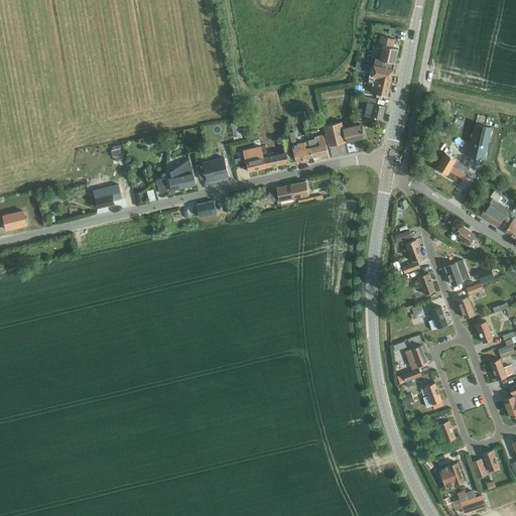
[(374,59),(373,66),(393,70),(397,48),(392,47),(393,39),(380,36),(376,53),(380,54),(379,60),(374,59)]
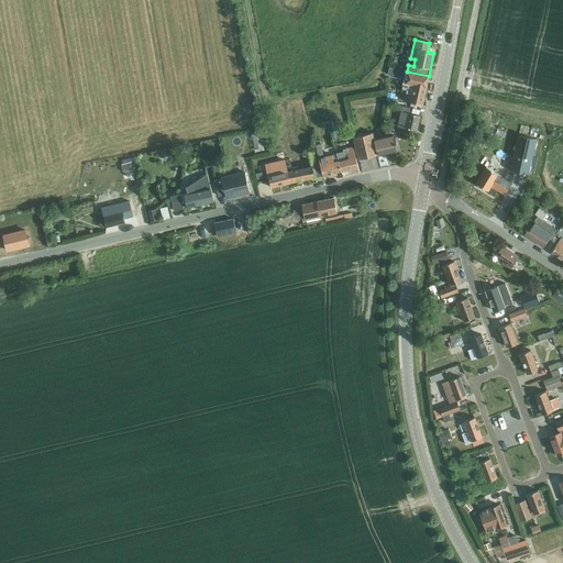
[(429,76),(407,72),(405,83),(412,85),(410,95),(404,94),(401,100),(422,105),(429,76)]
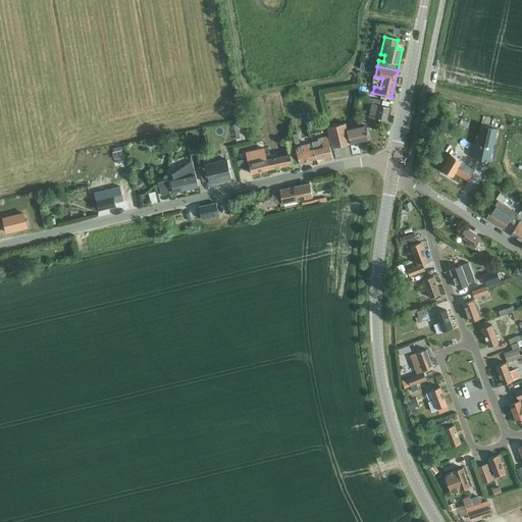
[(357,95),(364,96),(365,88),(359,87),(357,95)]
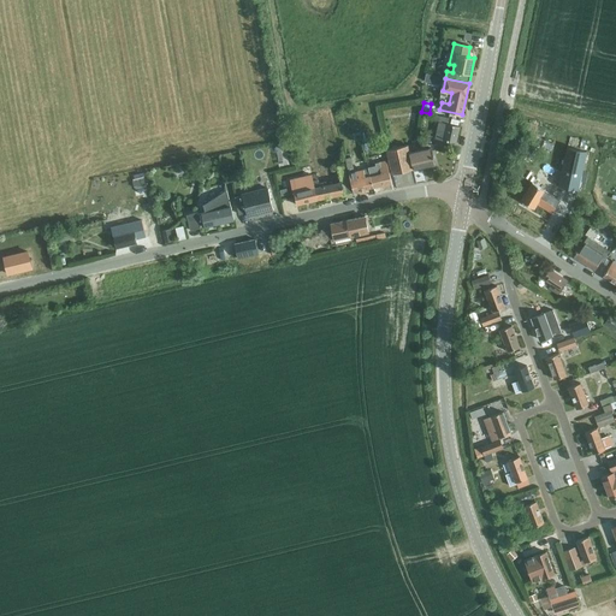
[(434,114),(433,120),(438,122),(434,138),(455,143),(458,126),(446,124),(448,118),(434,114)]
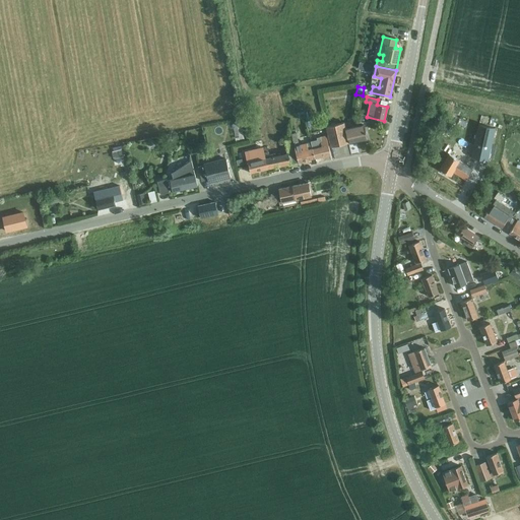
[(343,123),(326,127),(330,147),(346,143),(367,139),(364,125),(345,129),(343,123)]
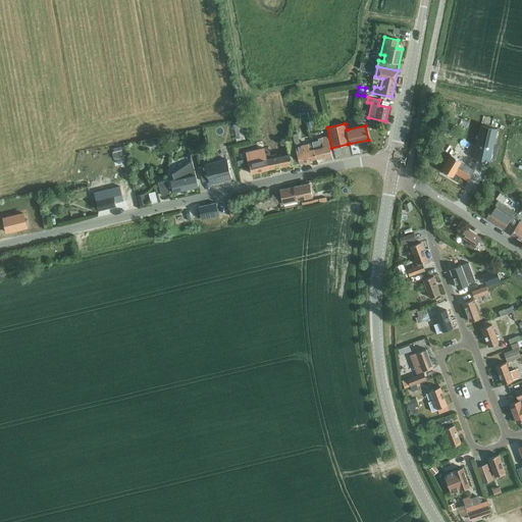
[(472,158),(488,162),(497,129),(480,125),(472,158)]
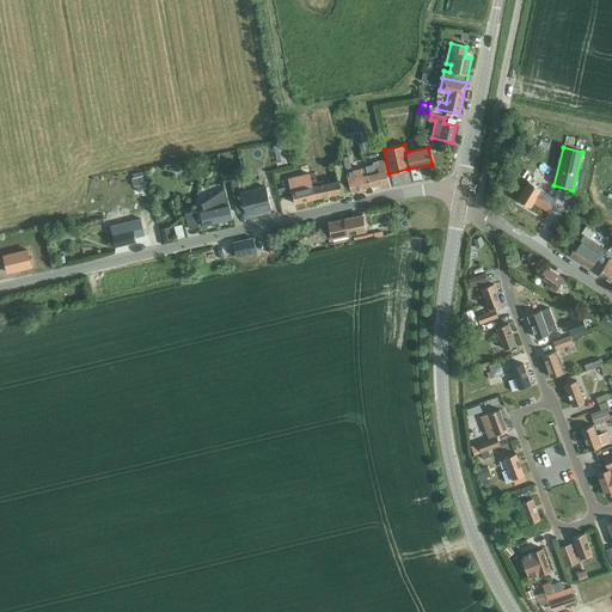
[(348,158),(342,158),(343,164),(347,177),(349,190),(369,187),(365,167),(350,170),(348,158)]
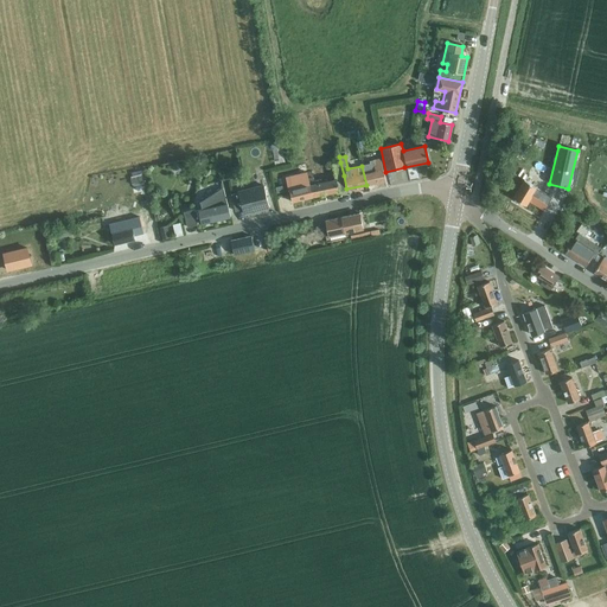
[(370,164),(362,165),(362,166),(366,185),(385,180),(381,159),(370,161),(370,164)]
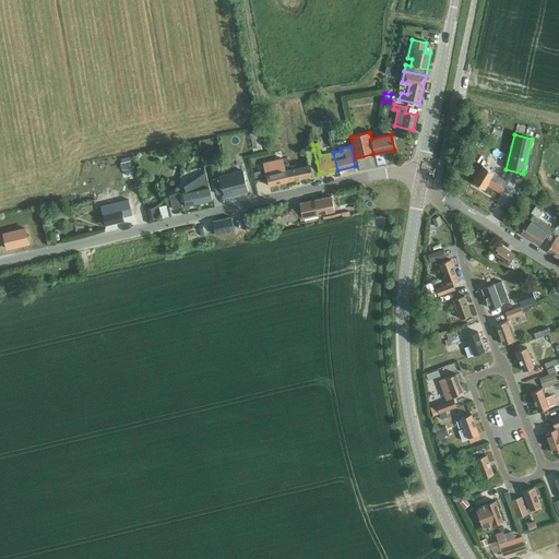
[(287,158),(283,159),(284,163),(283,164),(285,171),(287,181),(311,176),(319,174),(317,162),(313,150),(306,152),(309,164),(309,165),(295,168),(295,166),(288,167),(287,158)]
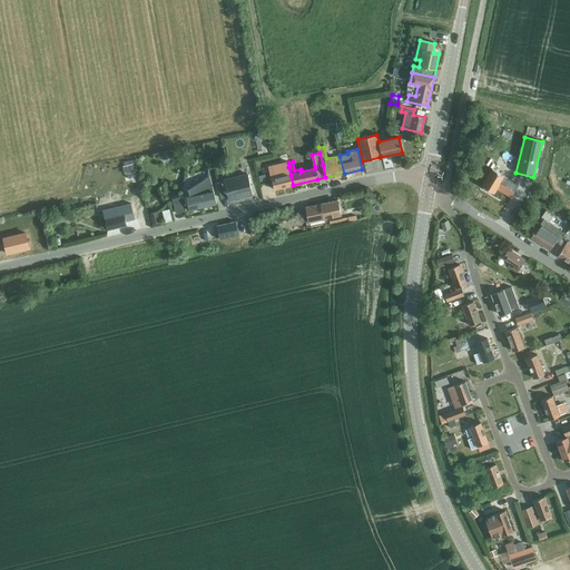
[(497,188),(510,197),(518,186),(503,177),(504,176),(492,168),(481,185),(494,194),(497,188)]
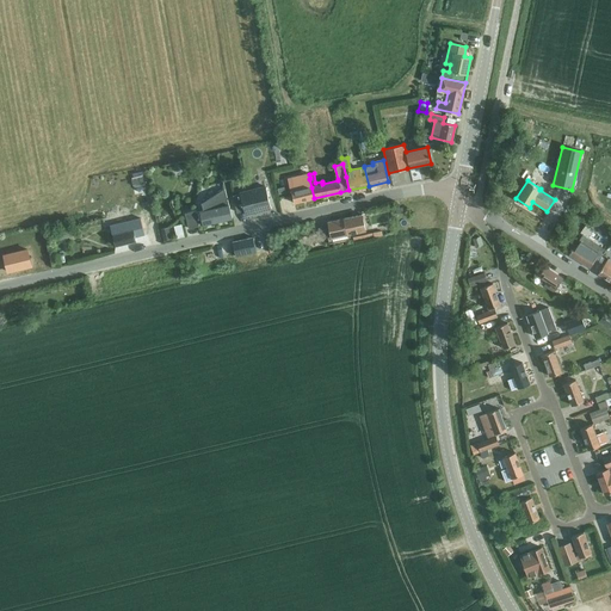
[(196,210),(185,214),(189,228),(199,226),(198,223),(202,222),(203,224),(232,218),(223,181),(224,189),(221,191),(220,190),(203,199),(204,201),(202,203),(203,210),(196,213),(196,210)]
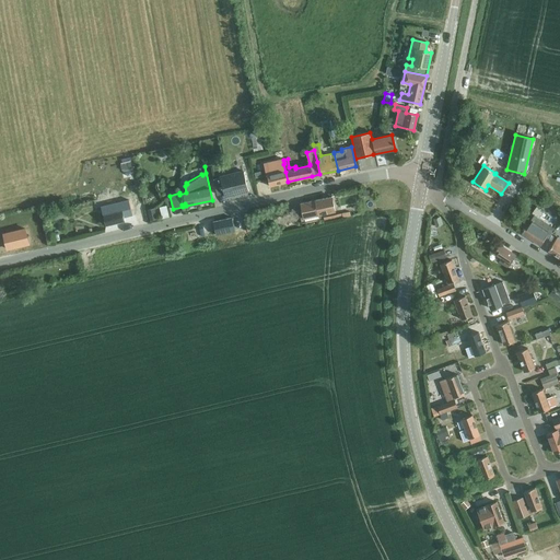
[(224,196),(247,190),(243,171),(219,176),(220,177),(213,178),(217,194),(223,193),(224,196)]
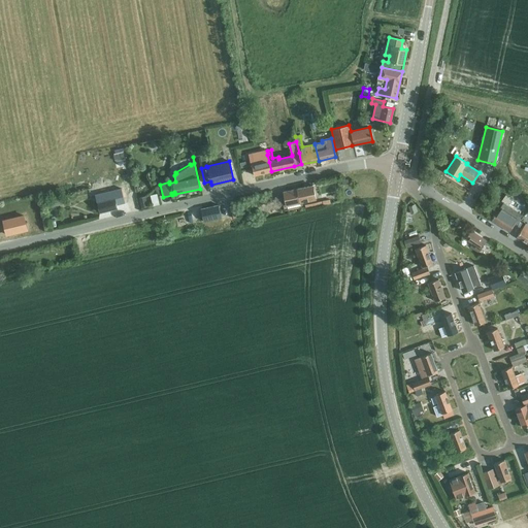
[(269,162),(253,166),(255,175),(258,175),(271,171),(269,162)]
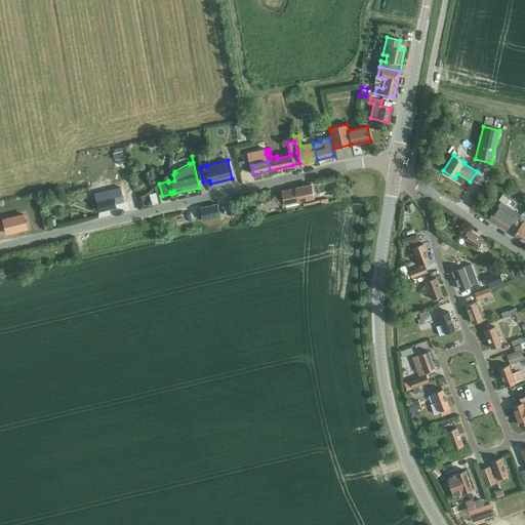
[(281,191),(283,201),(297,198),(298,201),(313,197),(310,185),(295,188),(281,191)]
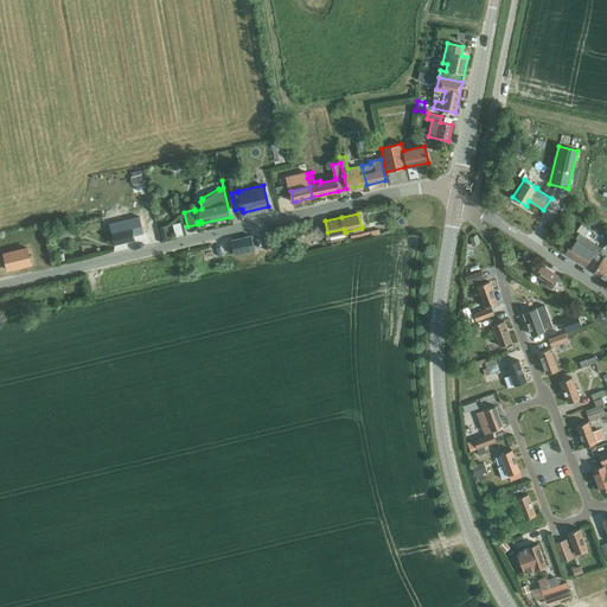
[(140,217),(110,224),(112,234),(114,244),(135,240),(134,236),(144,234),(140,217)]
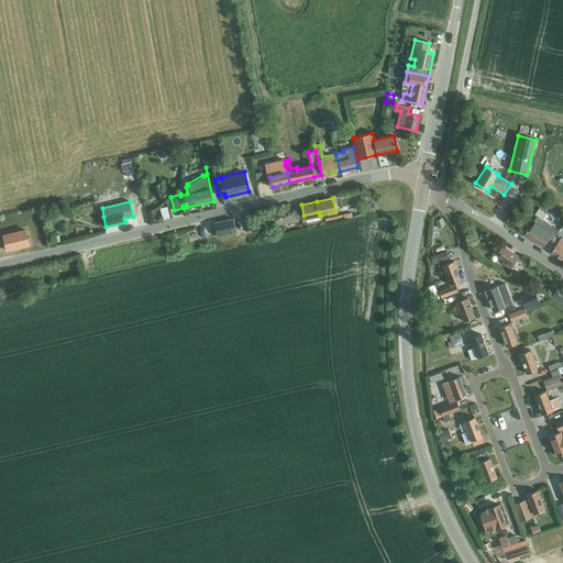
[(337,214),(324,218),(326,221),(326,222),(338,219),(352,216),(351,211),(337,214)]
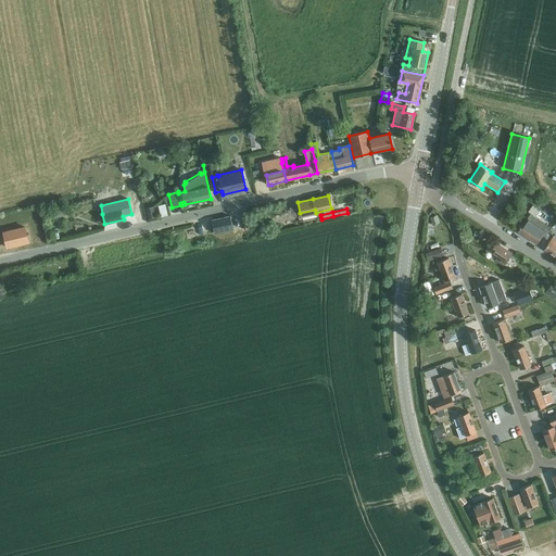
[(531,212),(527,218),(518,232),(536,244),(542,235),(544,237),(552,226),(531,212)]
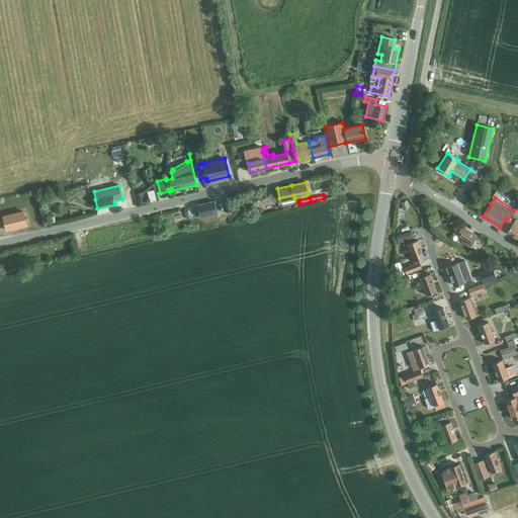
[(196,204),(199,217),(217,212),(213,201),(196,204)]
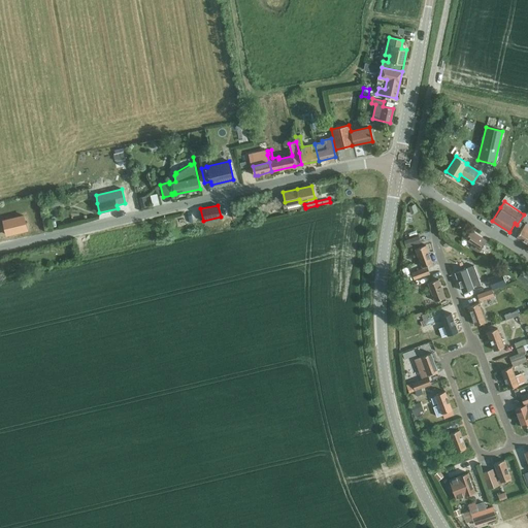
[(27,230),(24,216),(3,221),(7,235),(27,230)]
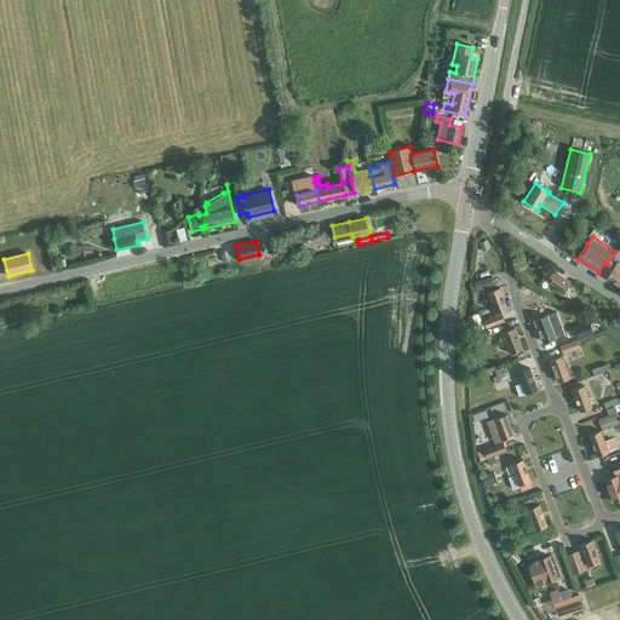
[(612,270),(607,279),(619,287),(619,264),(618,263),(612,270)]
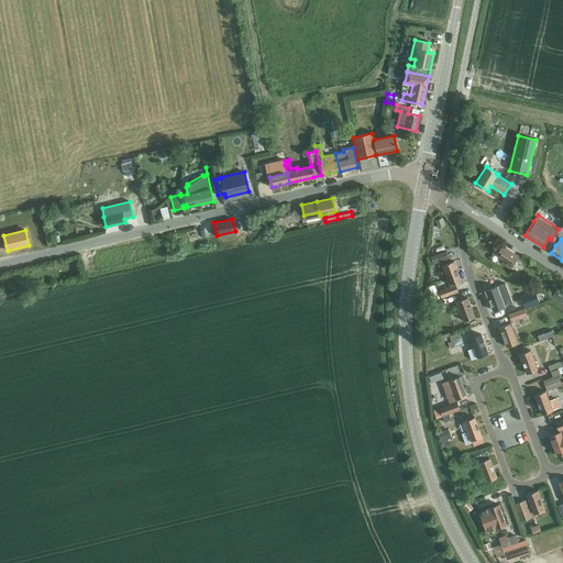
[(518,257),(503,246),(497,255),(504,260),(501,263),(510,269),(518,257)]
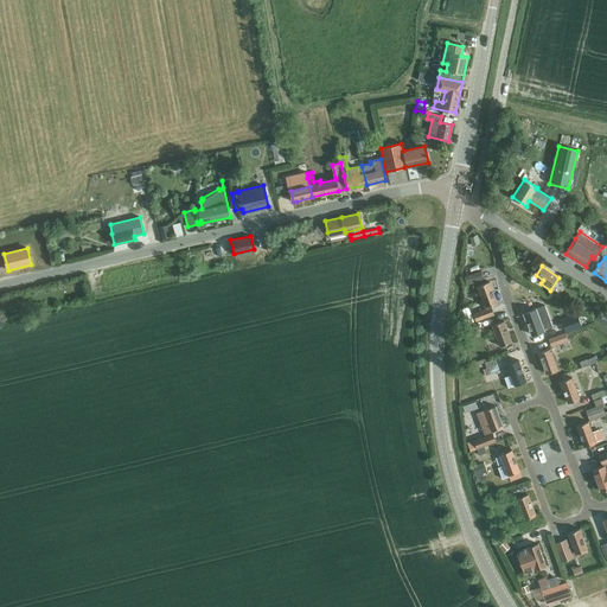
[(470,273),(467,282),(484,276),(481,269),(470,273)]
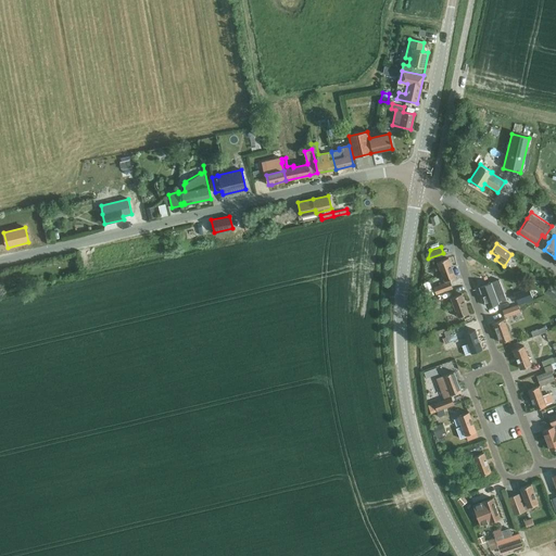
[(438,262),(444,281),(445,283),(433,288),(436,294),(452,288),(449,280),(455,277),(449,257),(438,262)]
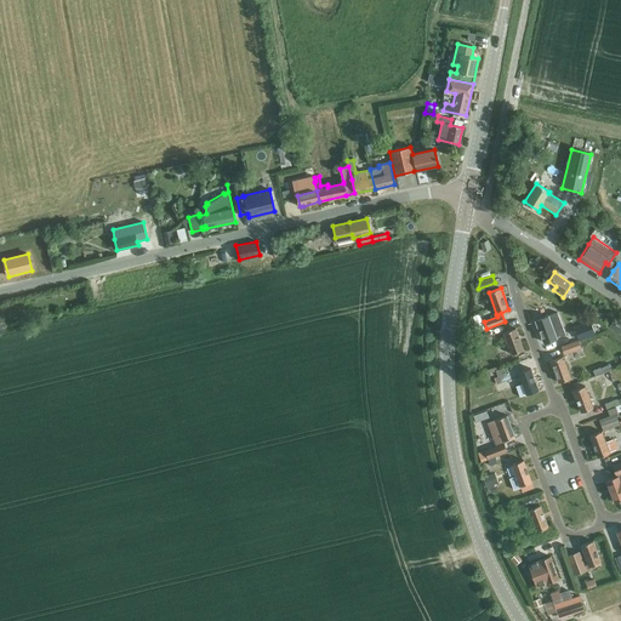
[(550,315),(536,320),(543,342),(559,337),(565,335),(560,323),(557,313),(550,315)]
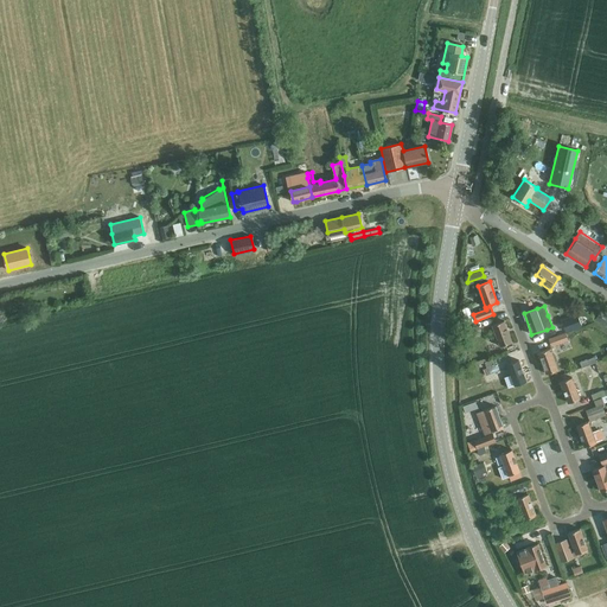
[(596,318),(606,325),(606,314),(601,311),(596,318)]
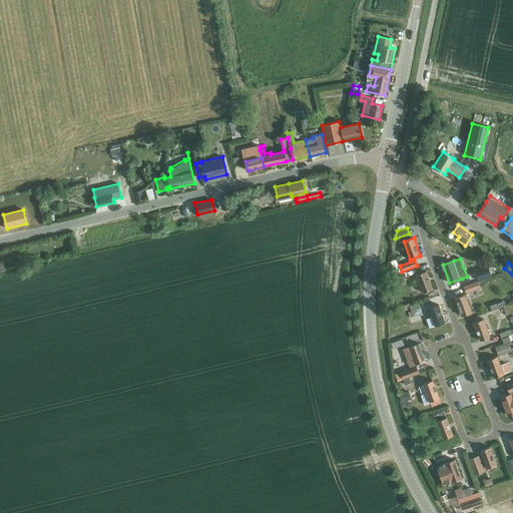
[(488,267),(475,271),(478,281),(492,276),(488,267)]
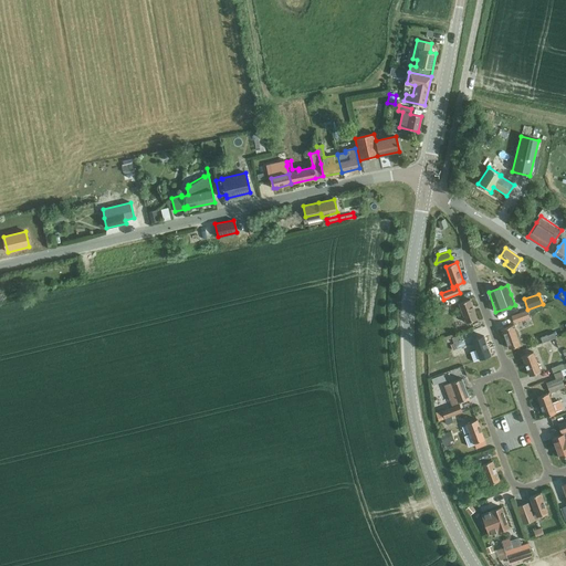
[(459,303),(467,323),(478,318),(470,300),(459,303)]
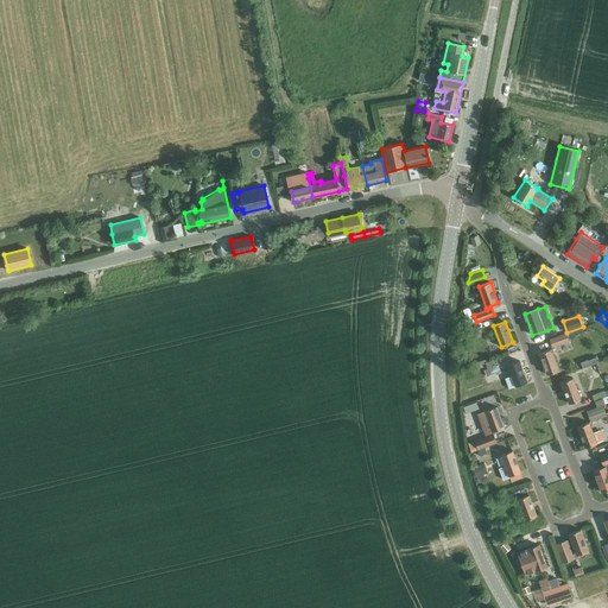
[(480,335),(476,324),(464,328),(469,340),(480,335)]
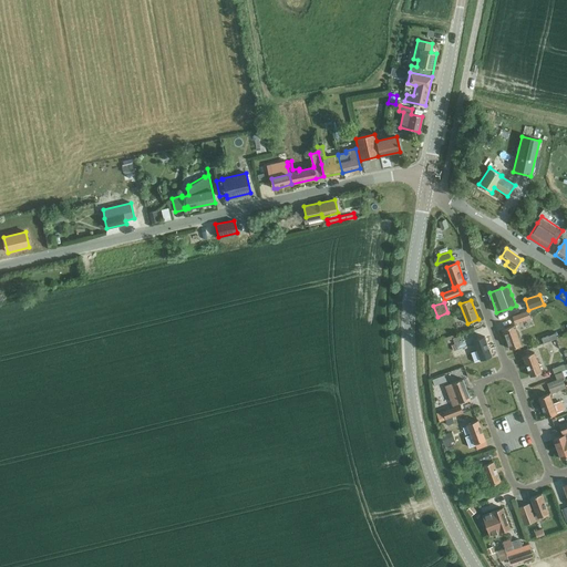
[(525,312),(513,317),(515,323),(527,319),(531,318),(528,311),(525,312)]
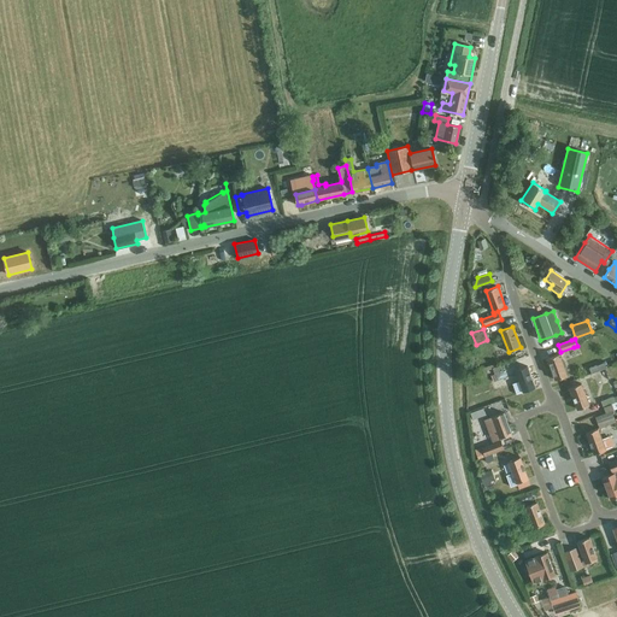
[(547,358),(556,380),(568,376),(559,354),(547,358)]
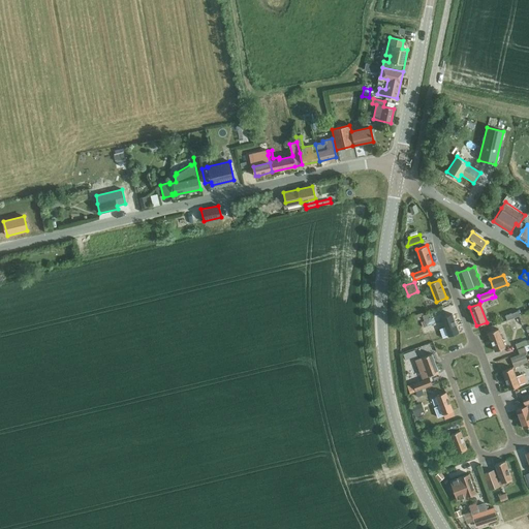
[(504,314),(506,319),(519,314),(518,309),(504,314)]
